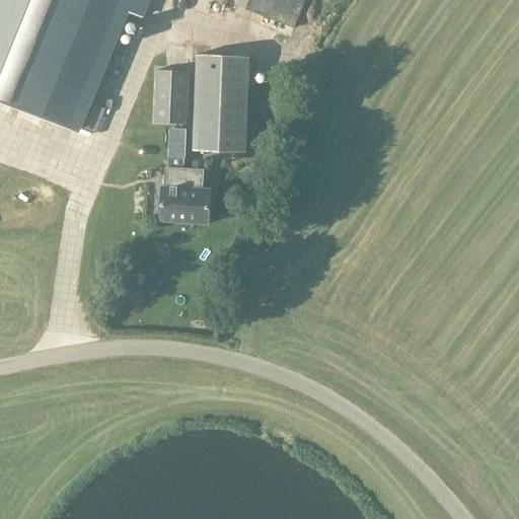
[(0,0),(0,101),(79,134),(129,13),(142,18),(149,0),(0,0)]
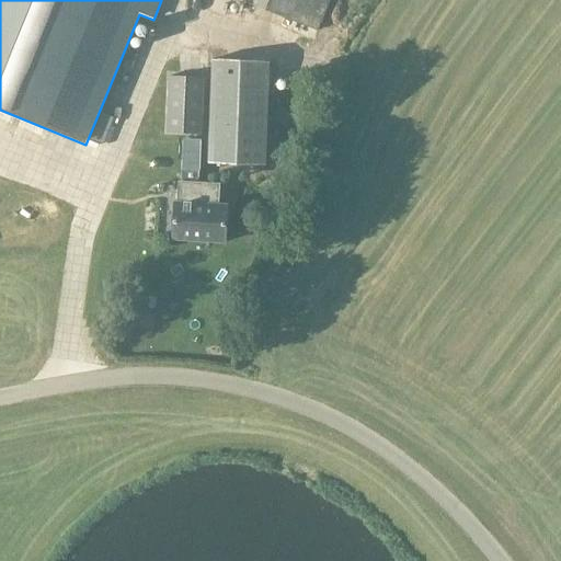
[(245,0),(317,30),(329,0),(245,0)]
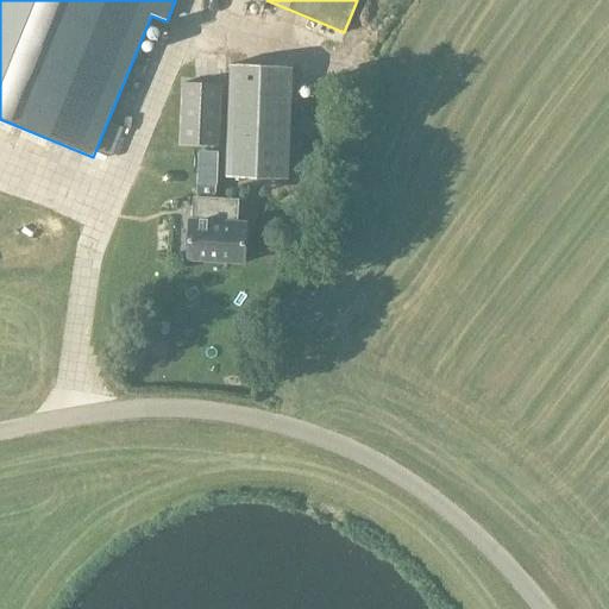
[(227,175),(289,177),(294,66),(232,62),(227,175)]
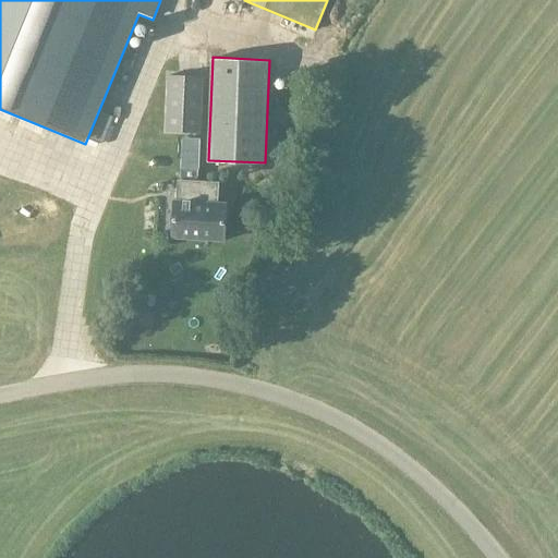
[(202,77),(167,76),(165,133),(199,134),(202,77)]
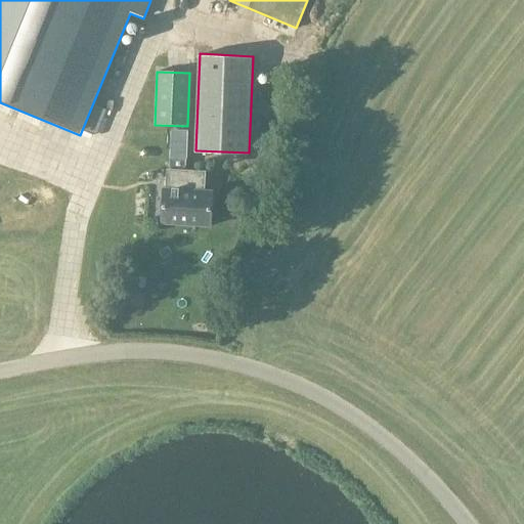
[(170,131),(169,158),(169,174),(166,174),(166,190),(163,190),(162,223),(210,225),(211,192),(203,192),(204,175),(184,174),(185,157),(186,131),(170,131)]
